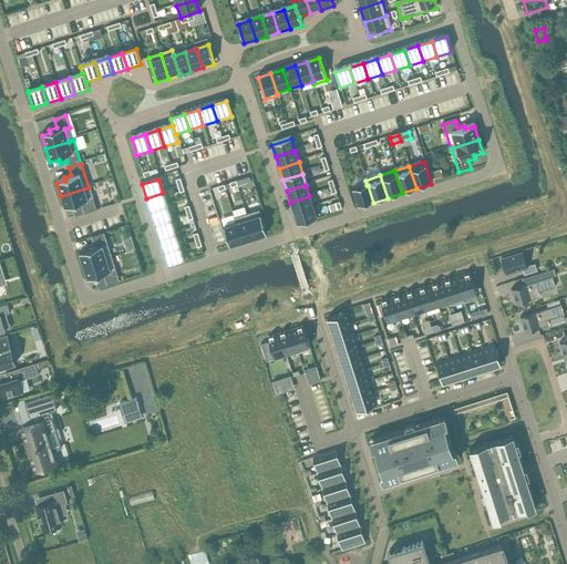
[(368,185),(367,185),(353,190),(358,207),(373,203),(368,185)]
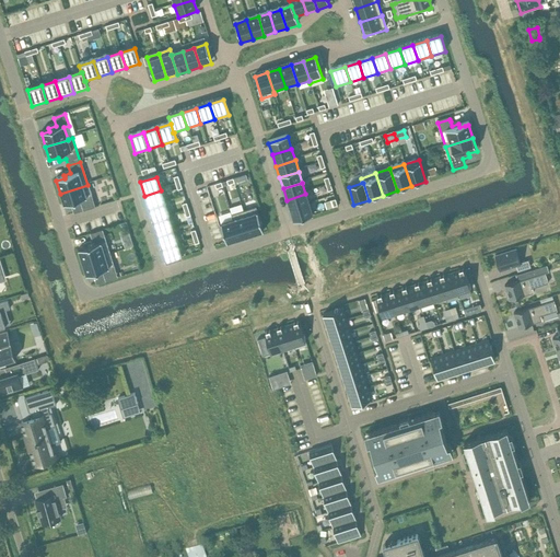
[(88,185),(60,194),(65,207),(73,205),(73,207),(74,207),(81,206),(83,213),(95,209),(88,185)]
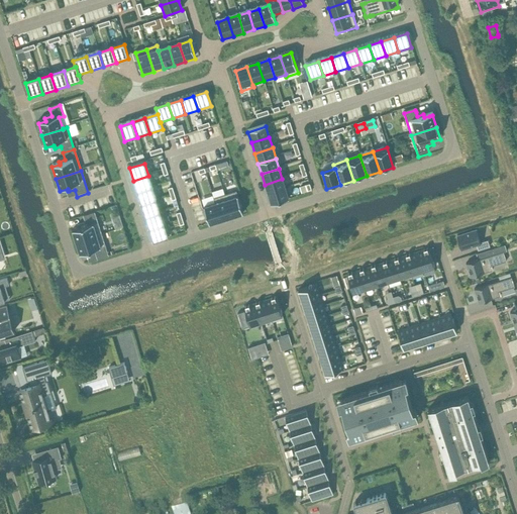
[(148,176),(133,181),(137,193),(152,189),(148,176)]
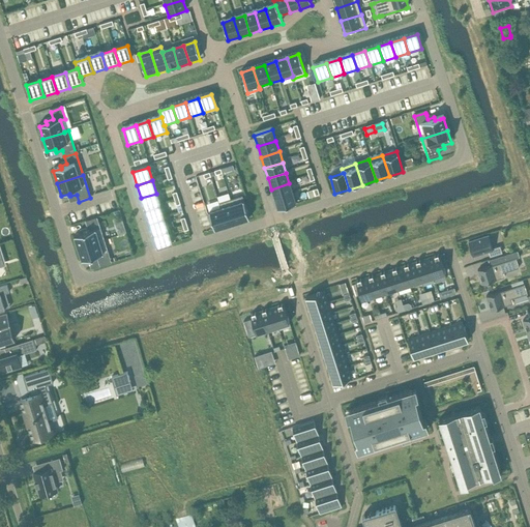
[(187,186),(194,203),(196,202),(195,198),(201,195),(197,183),(187,186)]
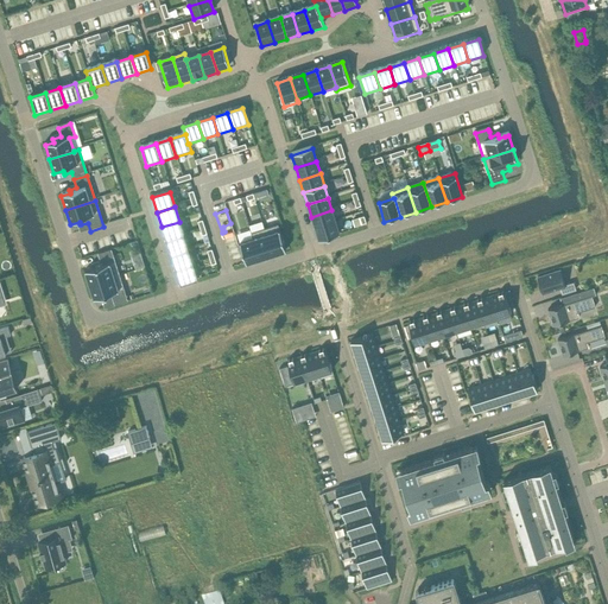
[(331,210),(311,217),(315,229),(336,223),(331,210)]
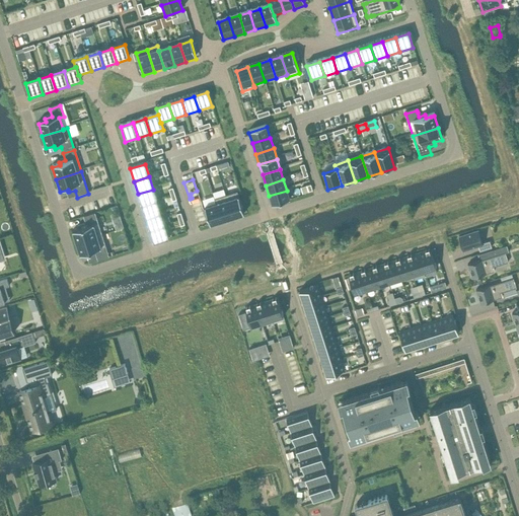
[(153,190),(138,194),(142,207),(157,202),(153,190)]
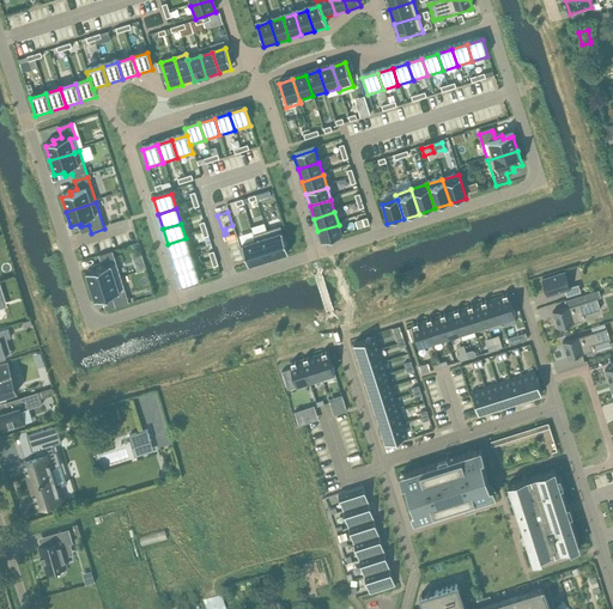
[(339,225),(317,231),(319,236),(322,243),(322,244),(334,239),(343,237),(339,225)]
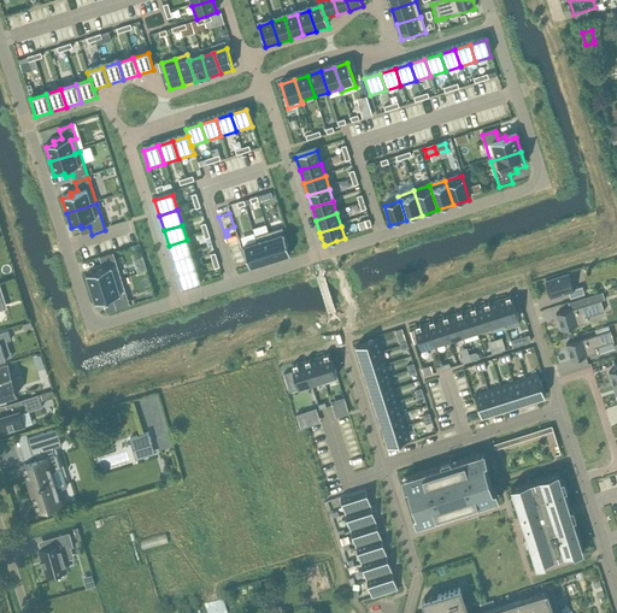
[(269,235),(277,261),(291,257),(282,230),(269,235)]
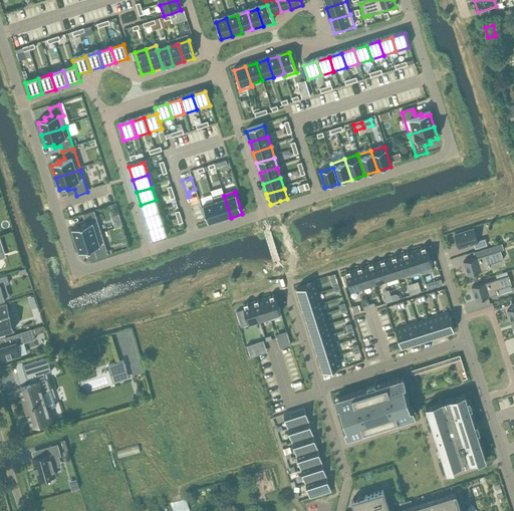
[(220,221),(231,218),(224,196),(212,199),(214,204),(220,221)]
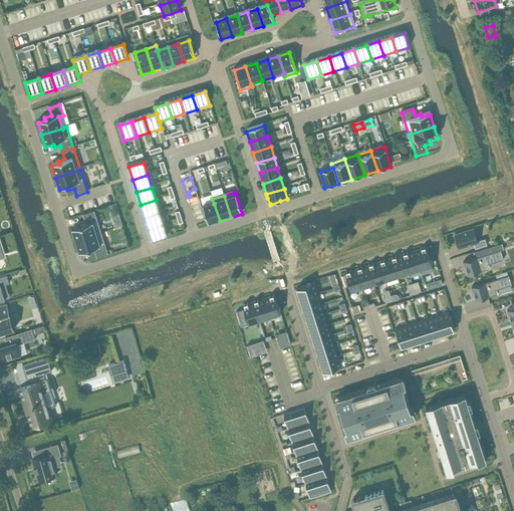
[(160,213),(156,200),(141,205),(145,217),(160,213)]
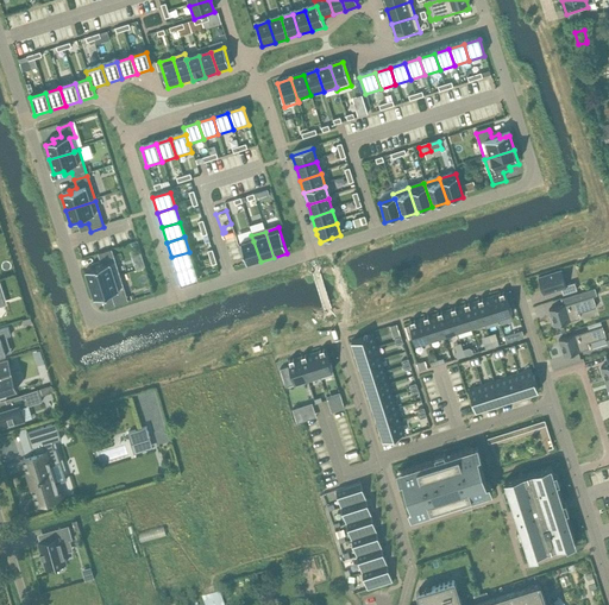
[(261,262),(253,241),(240,245),(246,266),(261,262)]
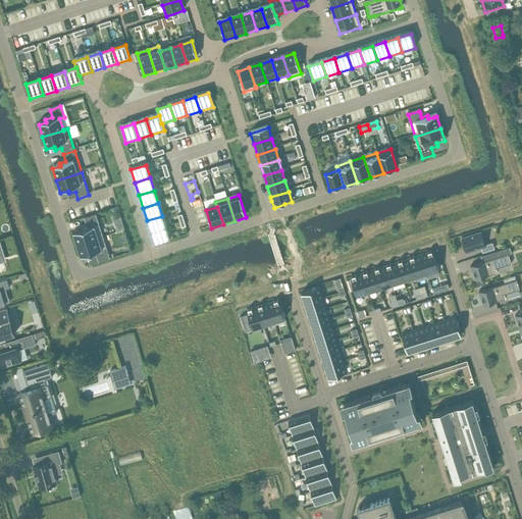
[(73,235),(76,247),(103,239),(96,216),(85,220),(87,226),(81,228),(81,229),(82,231),(73,235)]
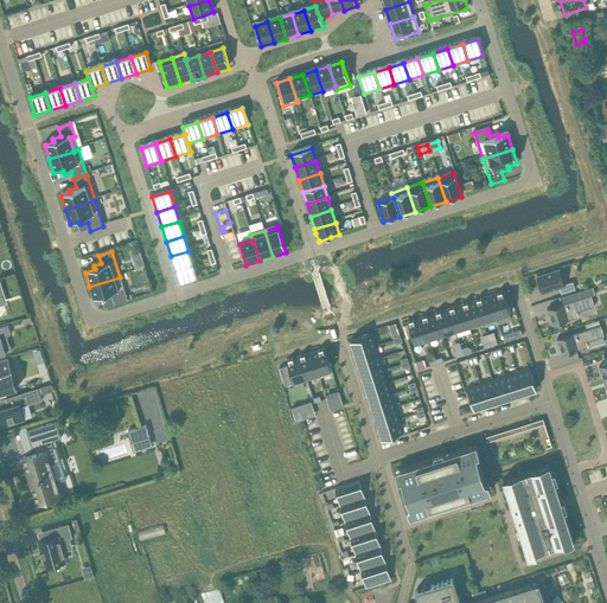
[(171,256),(176,271),(193,265),(189,251),(171,256)]
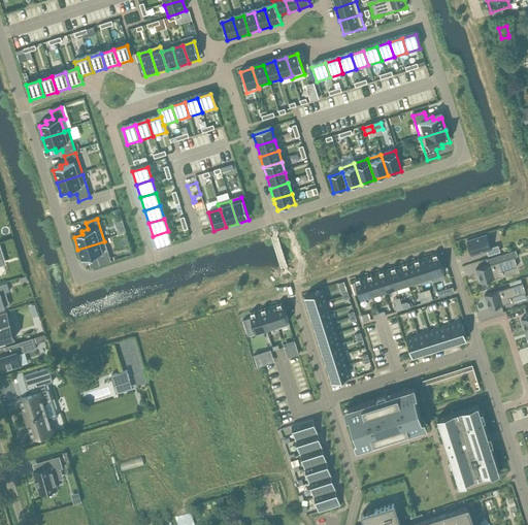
[(114,224),(119,235),(127,233),(123,221),(114,224)]
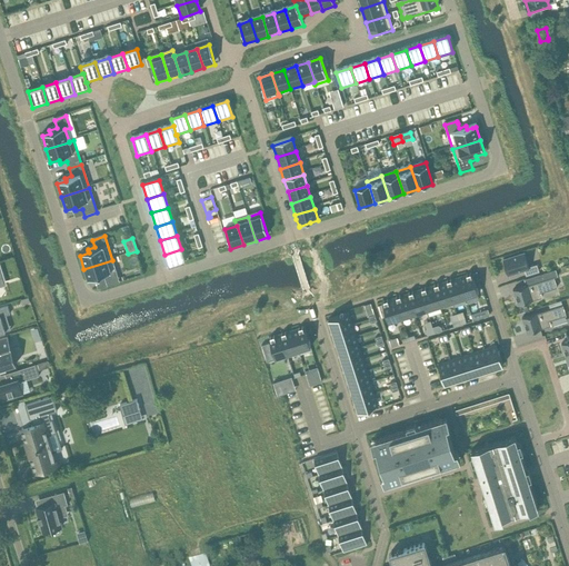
[(181,249),(165,255),(169,268),(186,264),(181,249)]
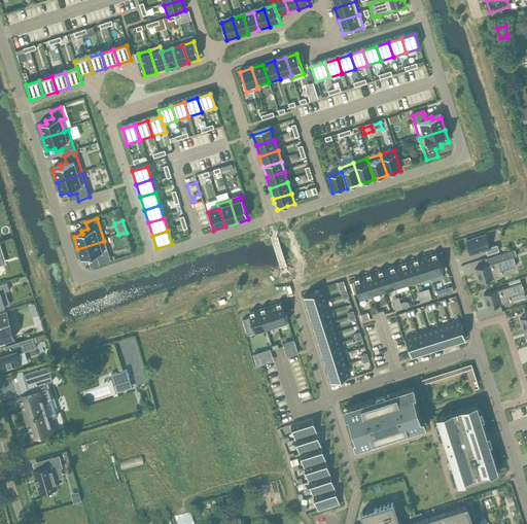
[(489,249),(486,237),(466,242),(470,256),(485,252),(487,257),(498,254),(496,247),(489,249)]
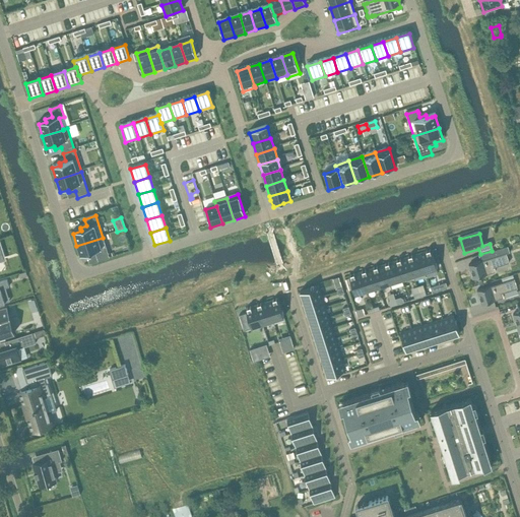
[(103,238),(76,246),(80,258),(88,255),(89,257),(89,258),(95,256),(99,263),(110,260),(103,238)]
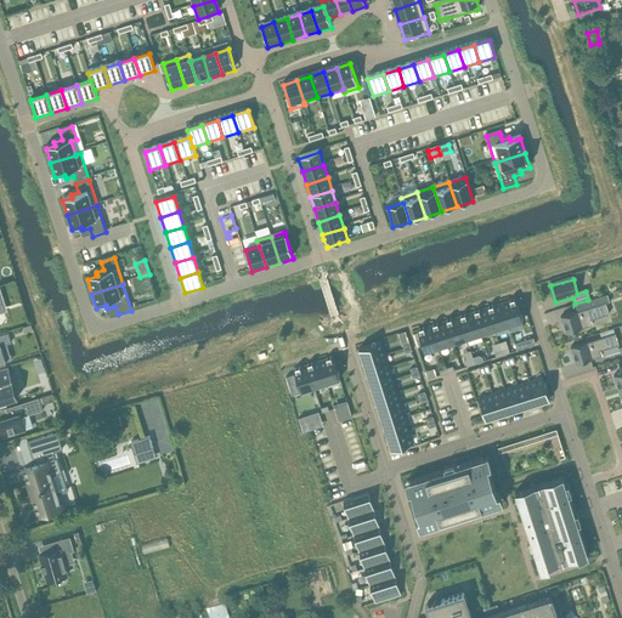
[(605,306),(610,305),(608,298),(588,304),(591,310),(561,319),(566,336),(583,332),(583,330),(593,328),(591,323),(609,317),(605,306)]
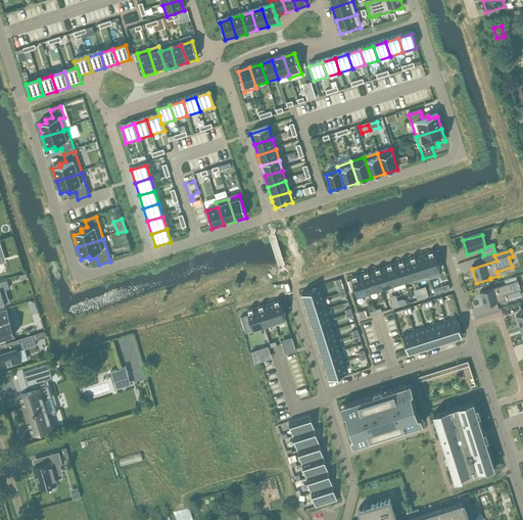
[(422,257),(428,276),(440,272),(434,253),(422,257)]
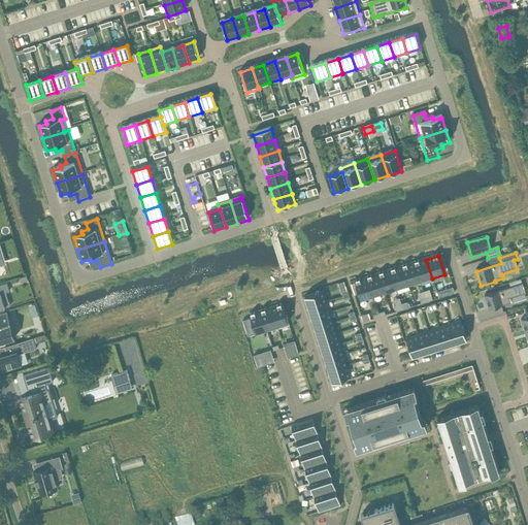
[(426,260),(414,264),(420,283),(432,279),(426,260)]
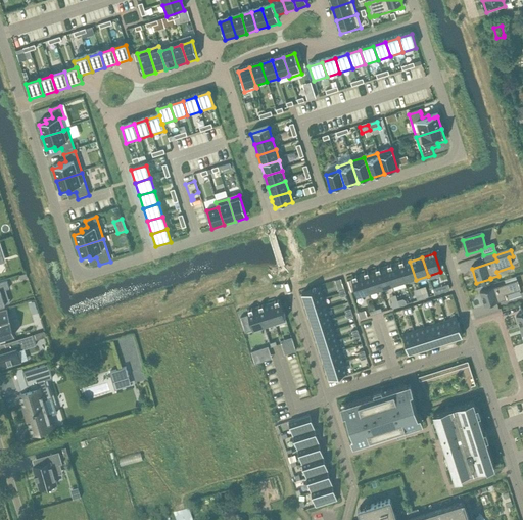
[(405,283),(416,280),(410,262),(398,265),(405,283)]
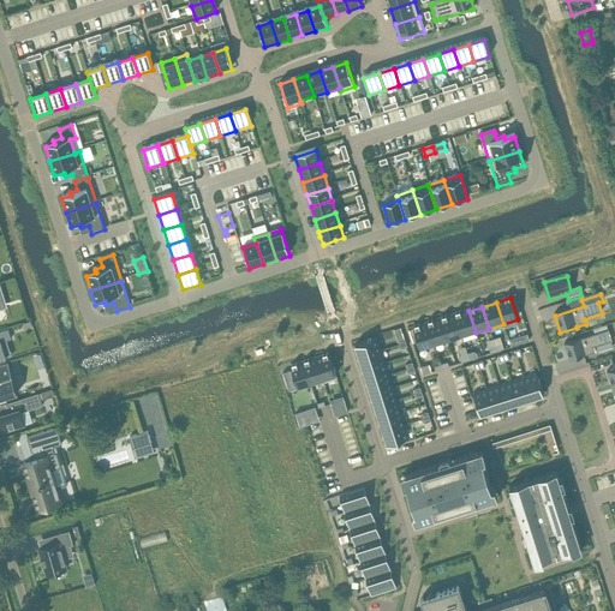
[(469,311),(455,316),(461,337),(476,333),(469,311)]
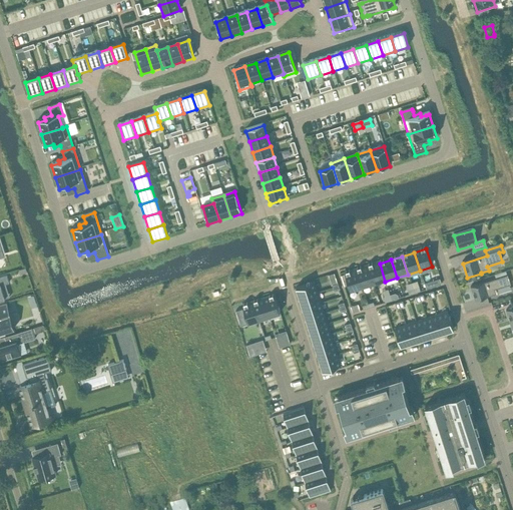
[(374,286),(385,282),(380,264),(368,268),(374,286)]
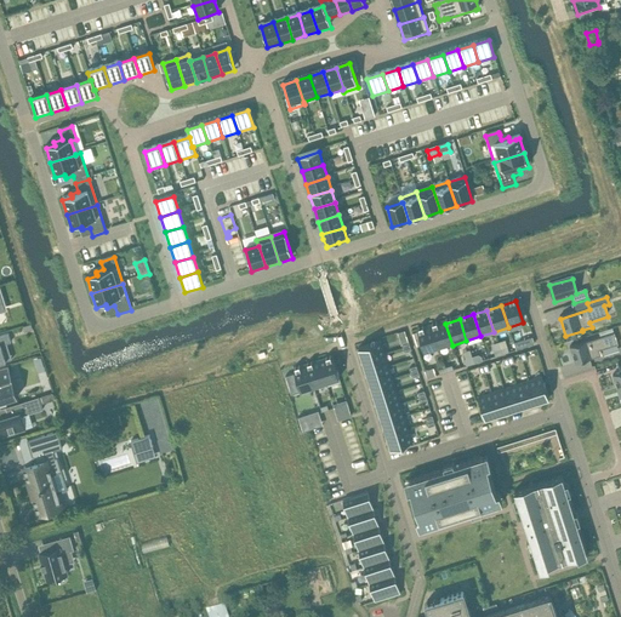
[(438,349),(453,346),(445,324),(432,327),(438,349)]
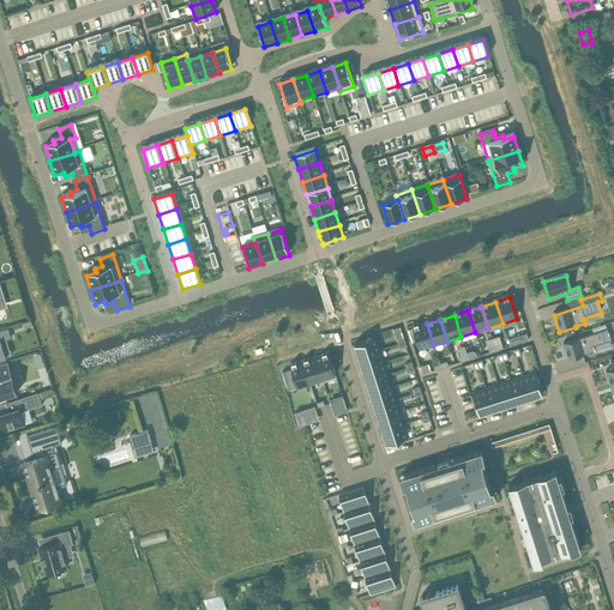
[(419,350),(433,345),(427,324),(413,328),(419,350)]
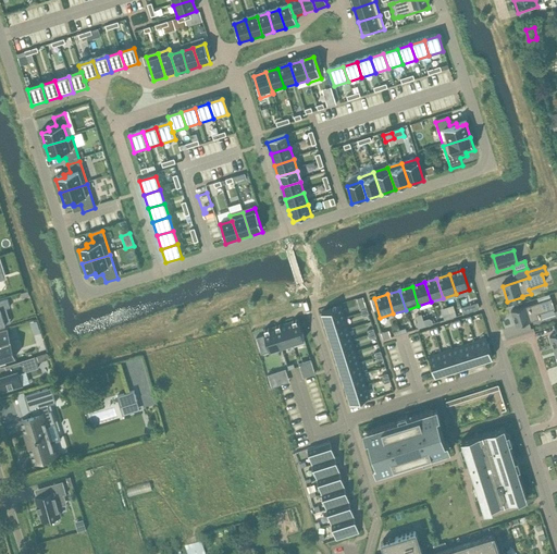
[(539,306),(511,315),(516,329),(531,324),(540,322),(537,318),(555,312),(552,302),(551,303),(549,298),(537,302),(539,306)]
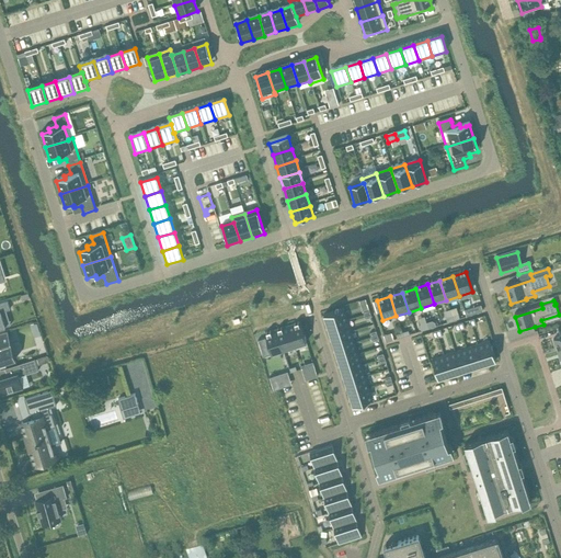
[(1,315),(10,312),(8,304),(0,306),(0,331),(6,330),(1,315)]
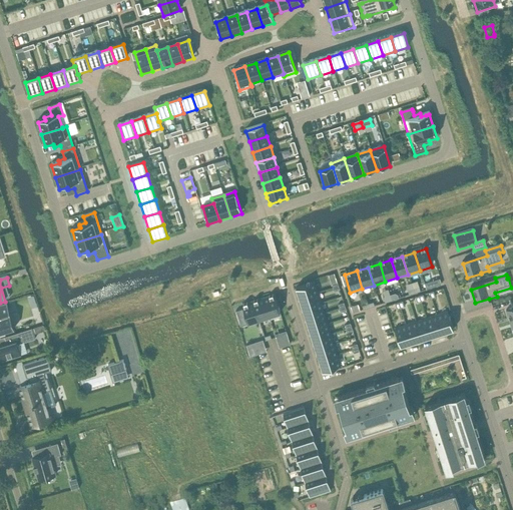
[(427,292),(442,287),(440,282),(425,286),(427,292)]
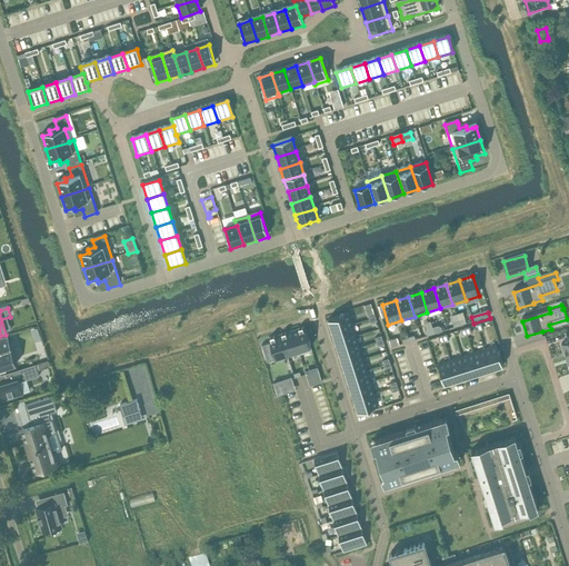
[(332,334),(352,327),(348,316),(328,321),(332,334)]
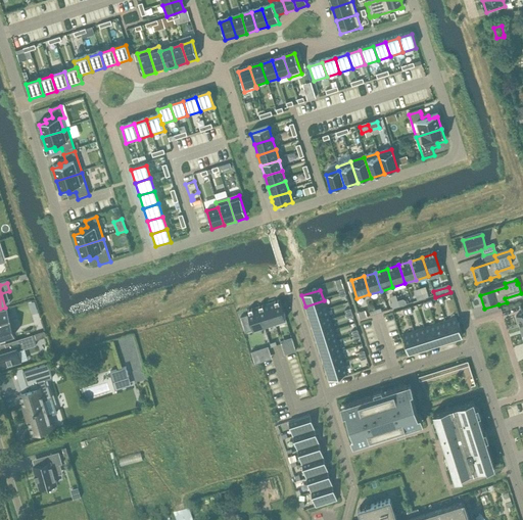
[(305,306),(308,317),(327,312),(324,300),(305,306)]
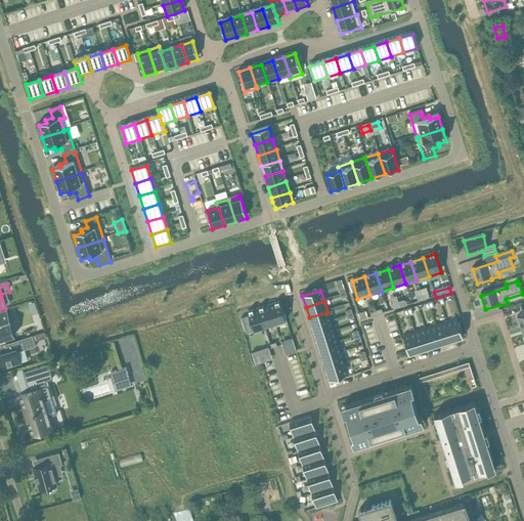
[(280,303),(269,307),(275,326),(287,321),(280,303)]
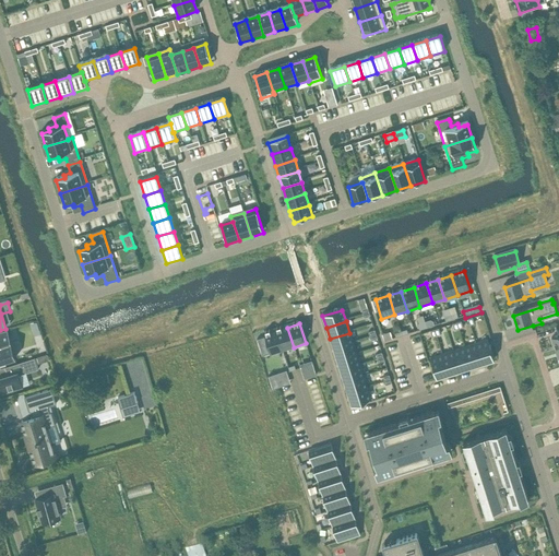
[(287,328),(275,331),(282,351),(294,347),(287,328)]
